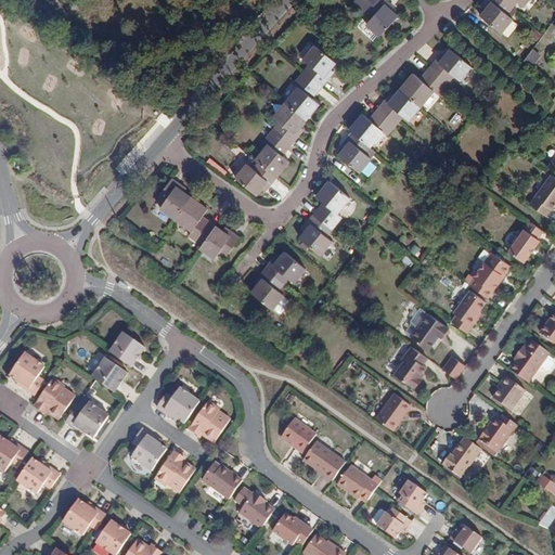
[(353,0),(352,2),(365,13),(376,0),(353,0)]
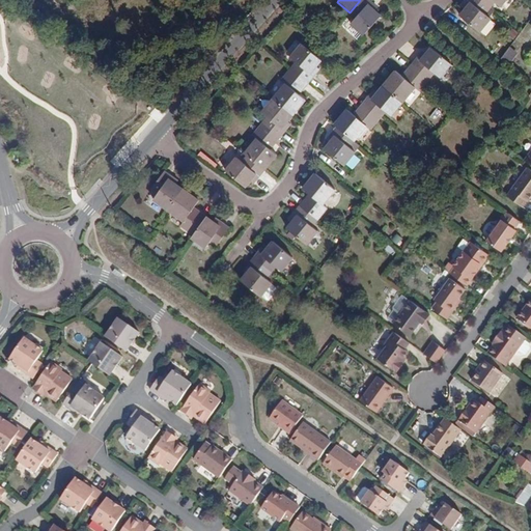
[(360,0),(350,12),(356,18),(367,4),(370,1),(369,0),(360,0)]
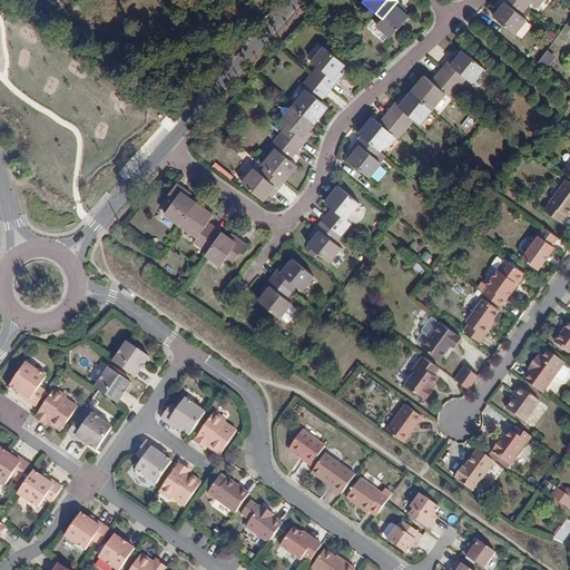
[(502,0),(500,0),(494,8),(498,10),(504,2),(502,0)]
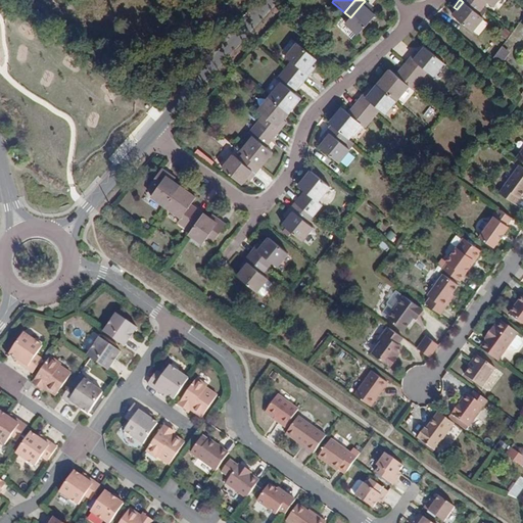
[(477,13),(482,7),(472,0),(461,0),(463,2),(477,13)]
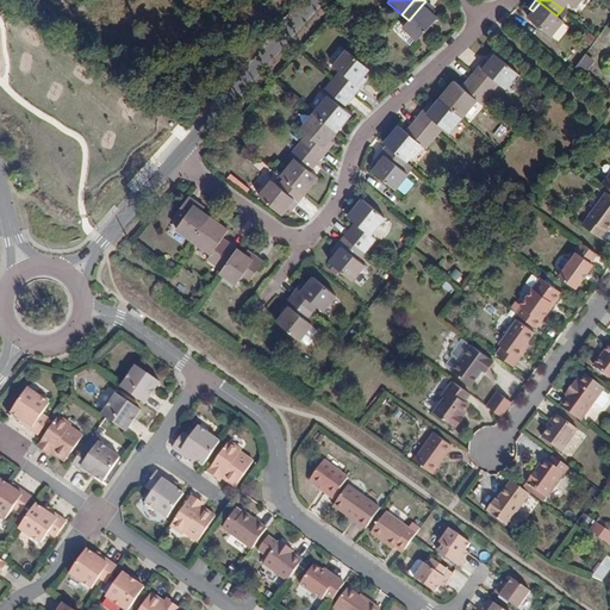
[(430,12),(434,8),(425,1),(422,5),(430,12)]
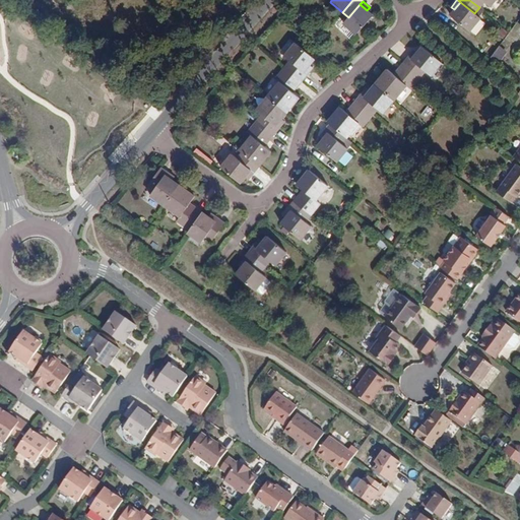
[(469,31),(479,18),(474,13),(460,2),(454,9),(450,15),(469,31)]
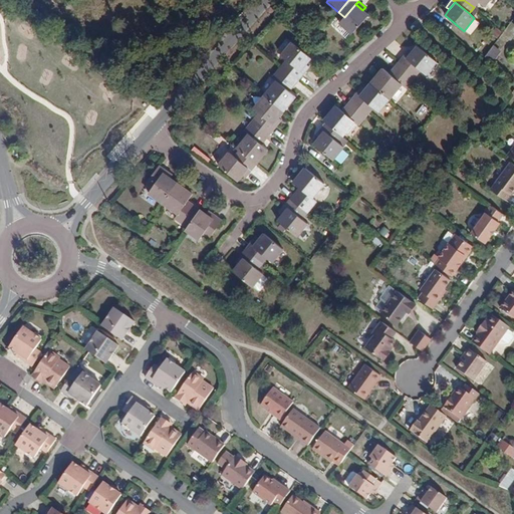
[(352,33),(367,15),(362,10),(355,4),(344,17),(339,22),(352,33)]
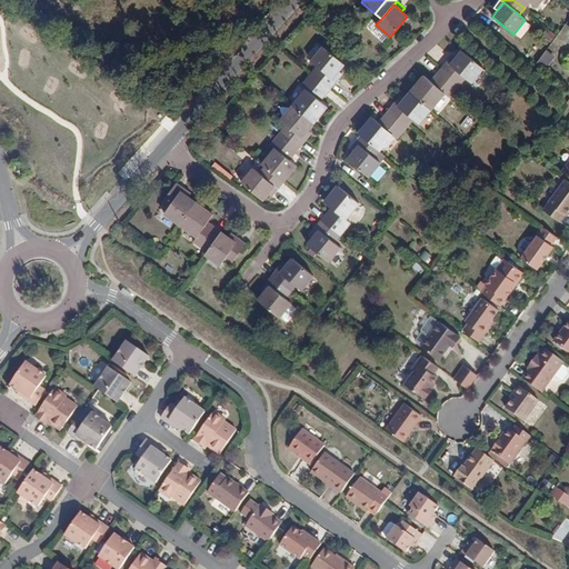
[(322,47),(310,61),(317,67),(332,79),(339,70),(343,65),(322,47)]
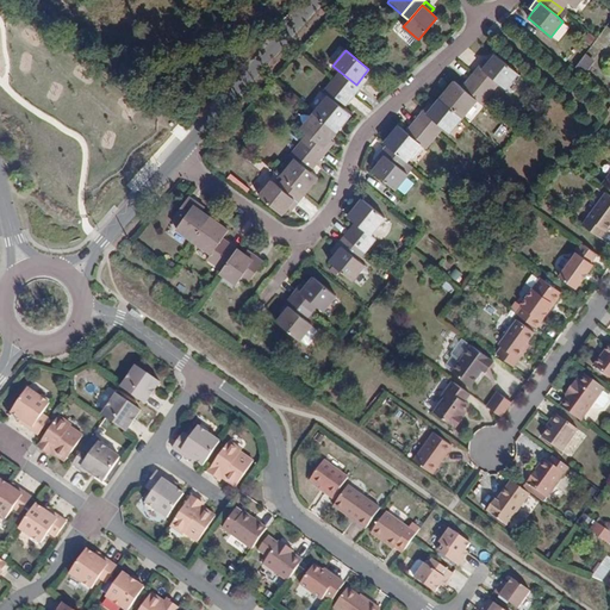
[(518,74),(495,54),(489,61),(481,69),(498,83),(505,89),(518,74)]
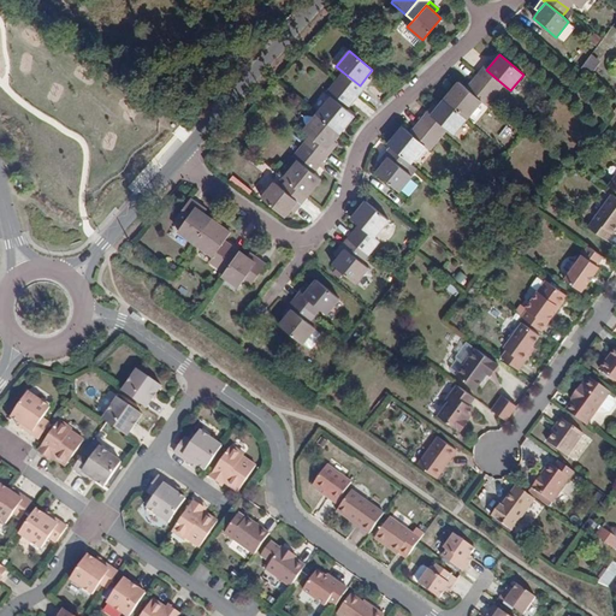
[(591,55),(581,67),(588,75),(598,61),(591,55)]
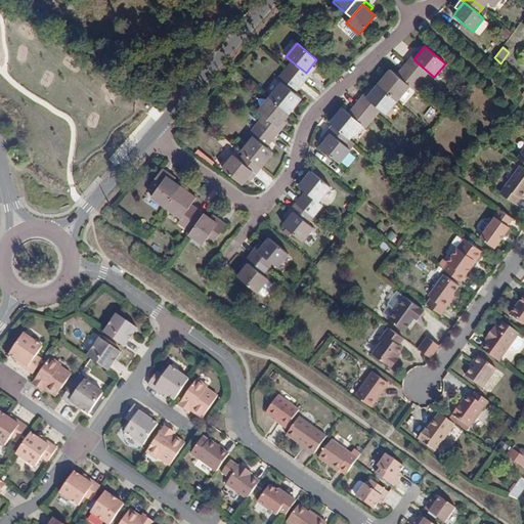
[(420,52),(417,50),(410,57),(413,59),(420,52)]
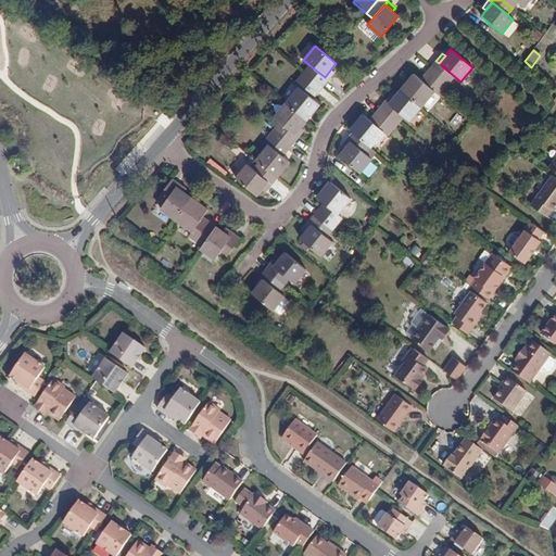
[(449,81),(454,76),(439,63),(436,61),(431,66),(449,81)]
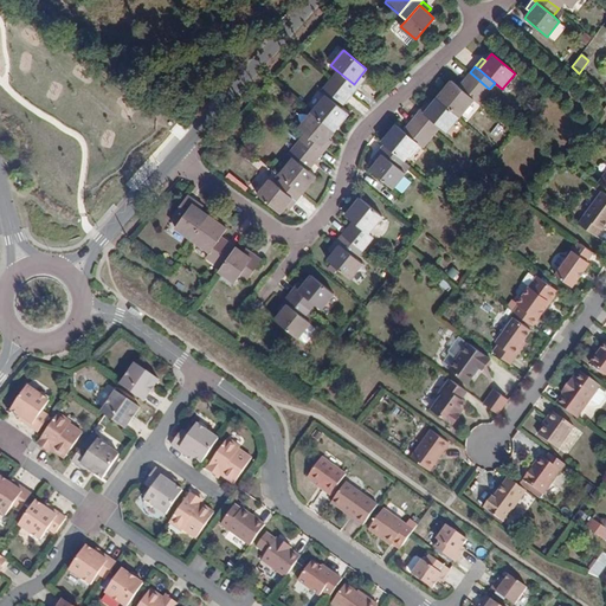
[(354,84),(337,71),(333,77),(352,94),(356,88),(354,84)]
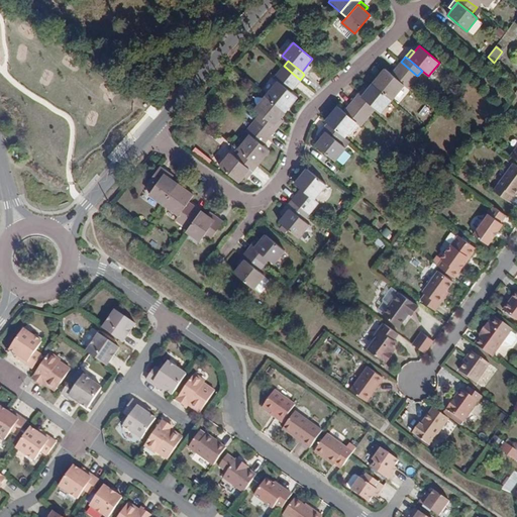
[(403,85),(407,88),(417,76),(401,62),(395,69),(397,71),(393,76),(403,85)]
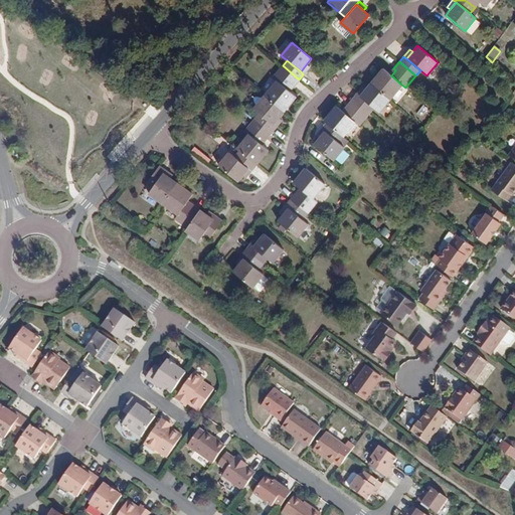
[(310,66),(307,63),(301,71),(303,74),(310,66)]
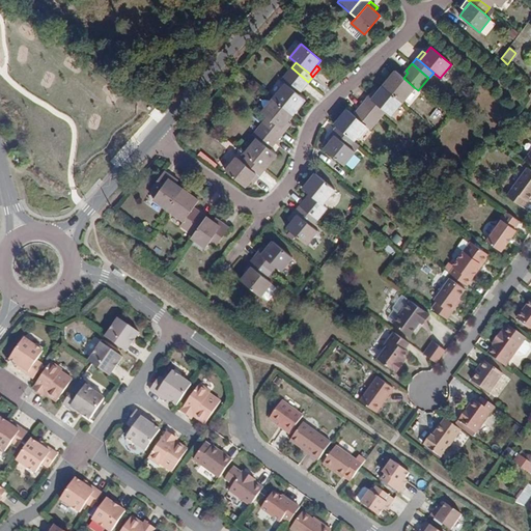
[(291,67),(281,81),(285,83),(296,91),(300,86),(303,88),(308,82),(291,67)]
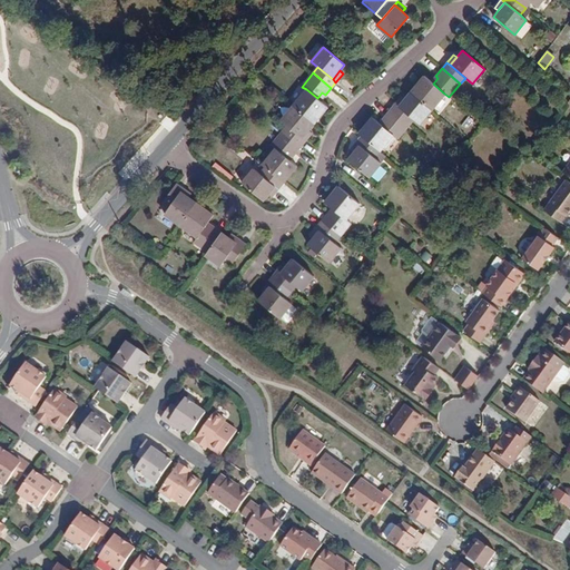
[(430,81),(423,76),(411,92),(431,109),(444,94),(433,84),(430,81)]
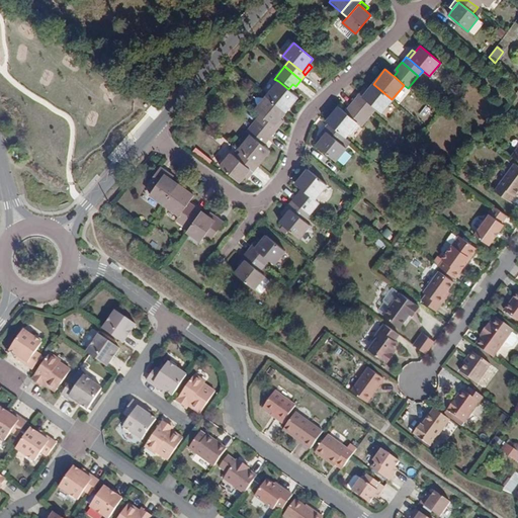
[(278,81),(266,95),(285,111),(297,97),(291,91),(288,89),(278,81)]
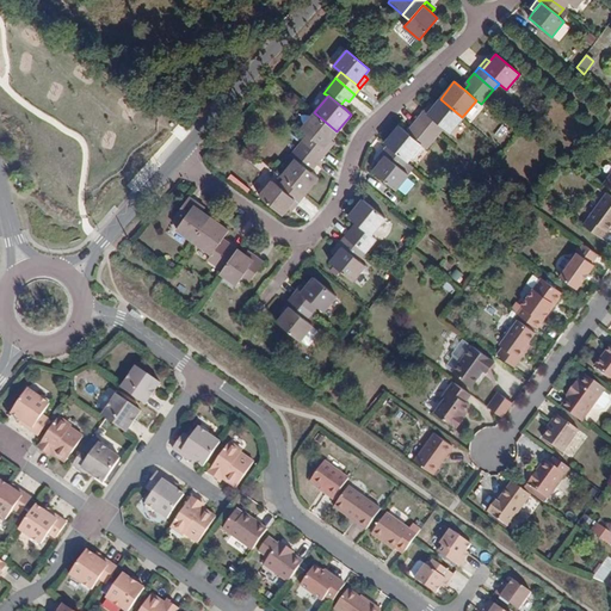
[(443,128),(449,133),(462,117),(440,99),(433,106),(427,115),(443,128)]
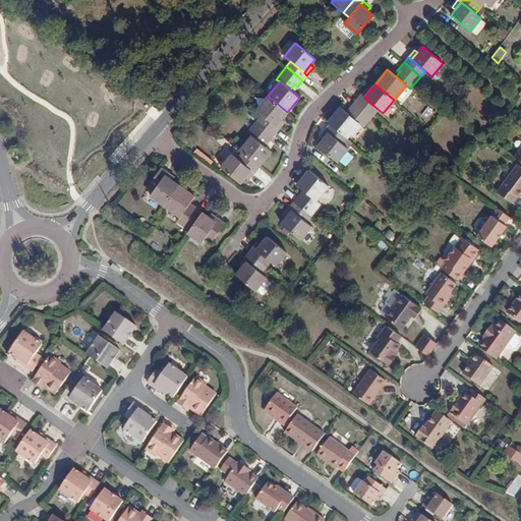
[(367,89),(360,96),(364,98),(369,91),(367,89)]
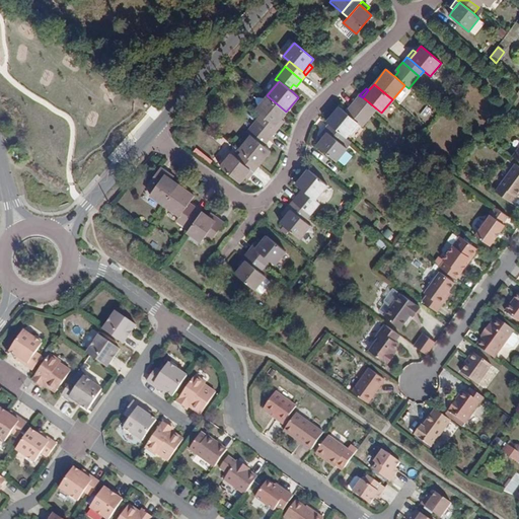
[(267,95),(255,109),(262,115),(275,126),(281,119),(286,112),(267,95)]
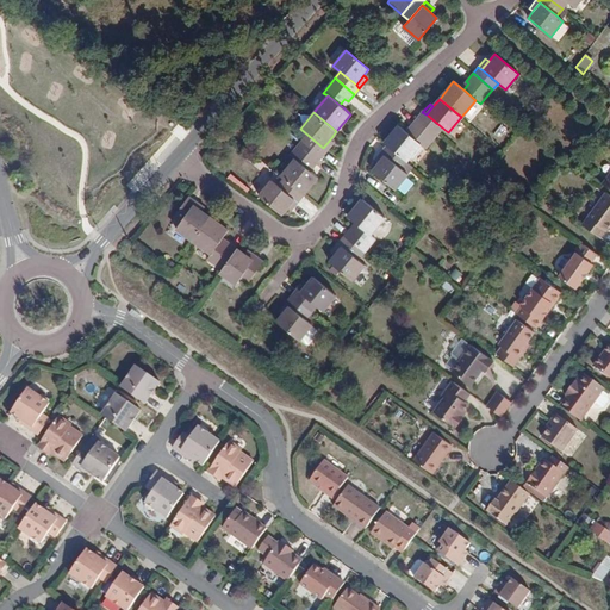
[(422,112),(417,118),(437,134),(442,128),(427,114),(422,112)]
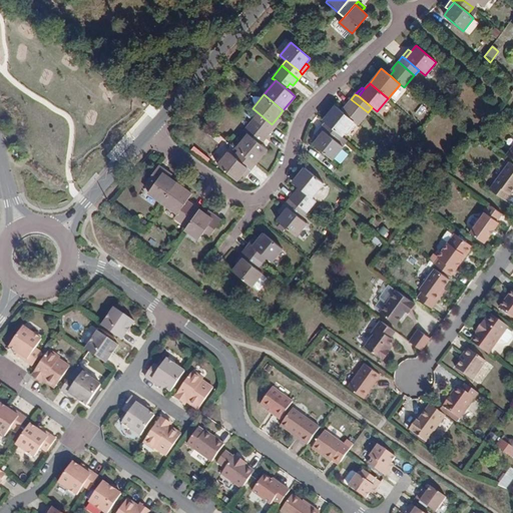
[(354,121),(358,124),(368,112),(351,99),(346,106),(348,108),(344,113),(354,121)]
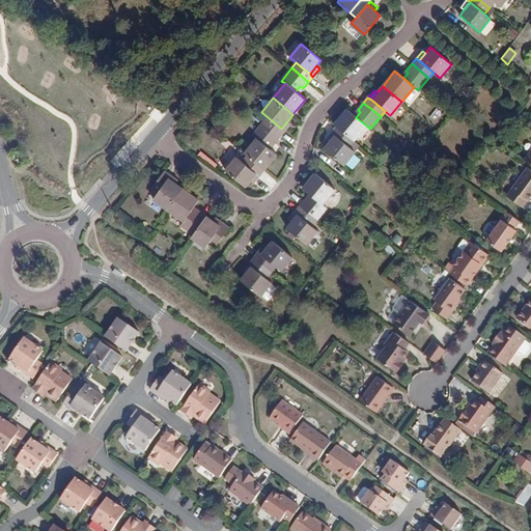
[(346,110),(334,124),(336,127),(354,141),(366,126),(356,117),(353,115),(346,110)]
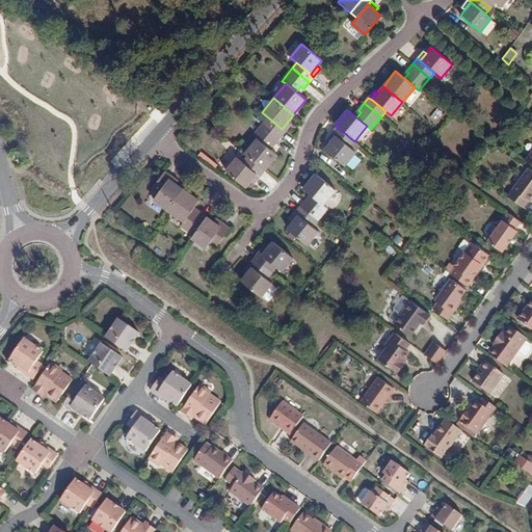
[(282,129),(268,117),(263,123),(281,137),(285,131),(282,129)]
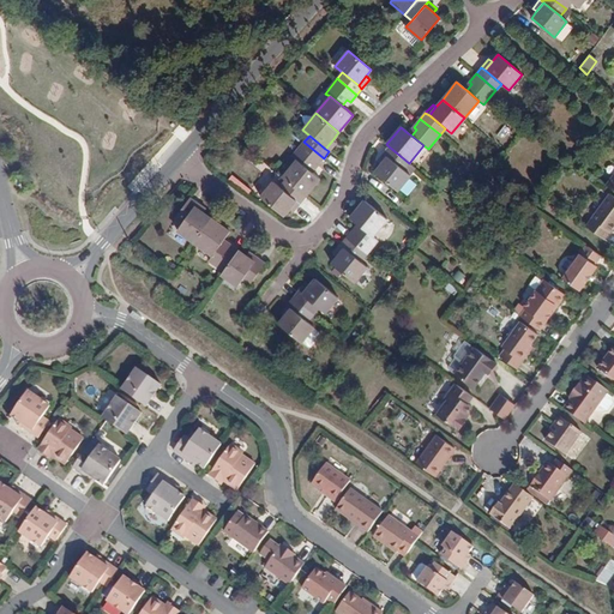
[(336,144),(332,140),(325,149),(329,151),(336,144)]
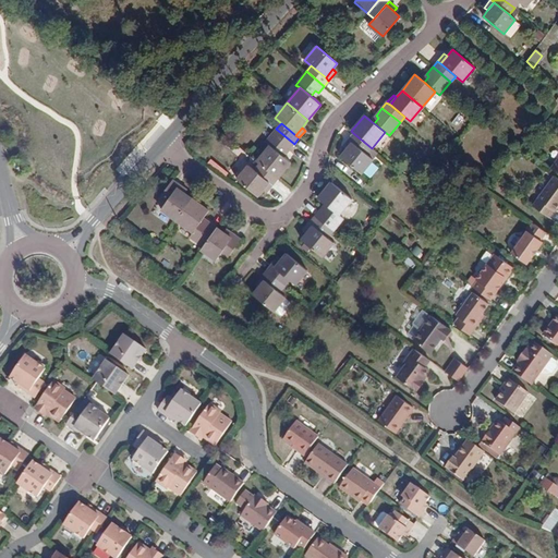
[(276,129),(266,142),(269,145),(280,154),(286,148),(288,152),(294,144),(276,129)]
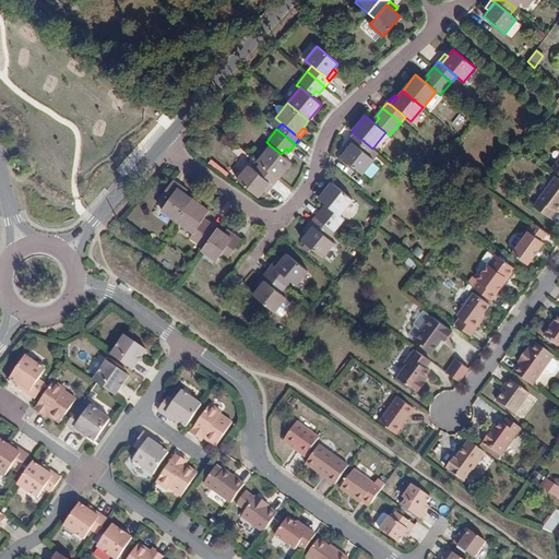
[(354,133),(348,140),(353,143),(367,155),(372,149),(354,133)]
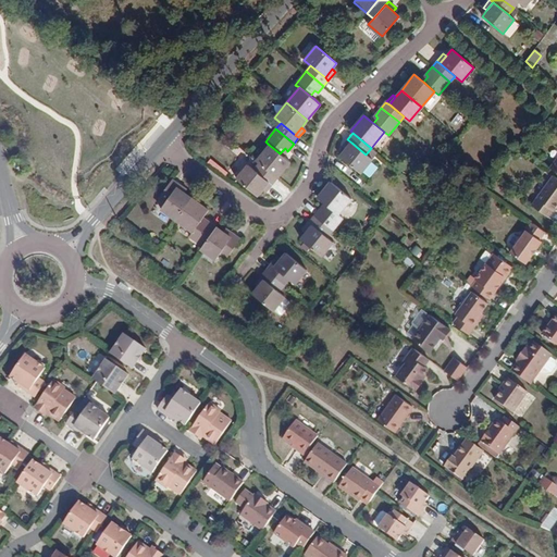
[(347,139),(342,147),(345,150),(351,143),(347,139)]
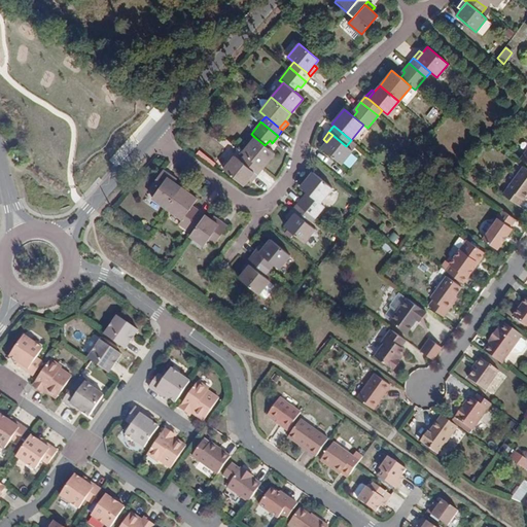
[(341,164),(352,151),(346,146),(332,135),(326,142),(321,148),(341,164)]
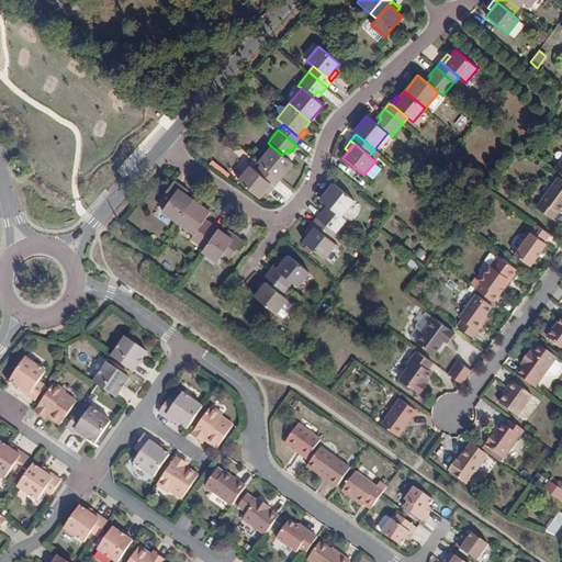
[(282,155),(271,146),(258,163),(261,165),(279,179),(292,163),(285,157),(282,155)]
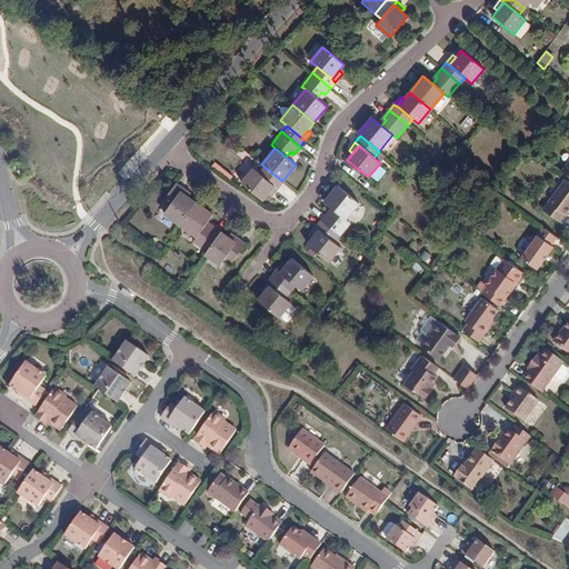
[(275,186),(277,189),(282,181),(265,167),(259,173),(275,186)]
